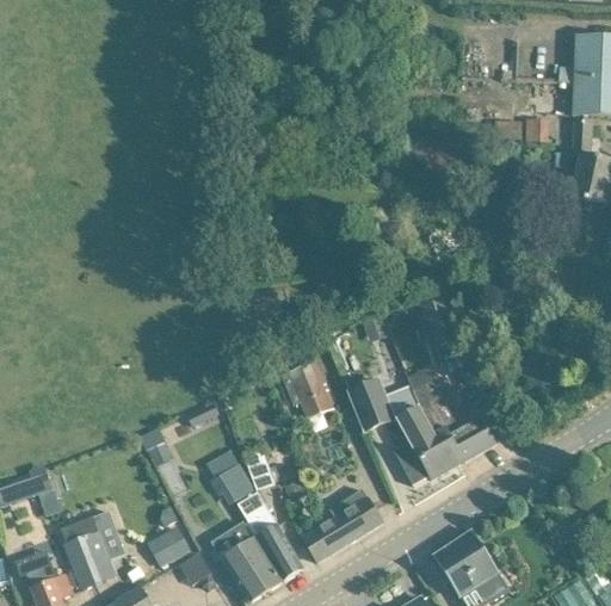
[(543,47),(554,47),(555,24),(545,24),(543,47)]
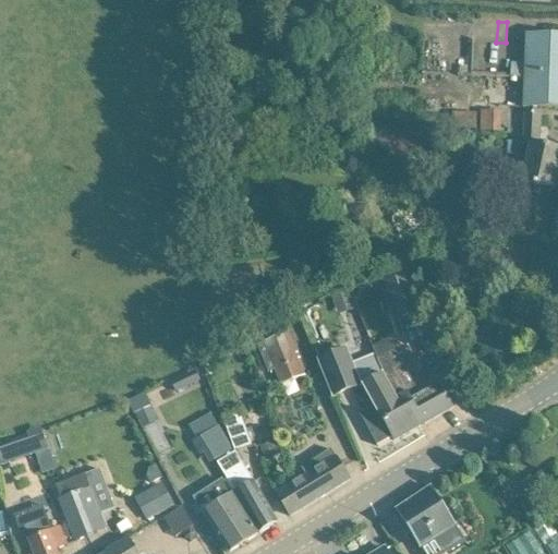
[(557,107),(557,33),(525,32),(522,106),(557,107)]
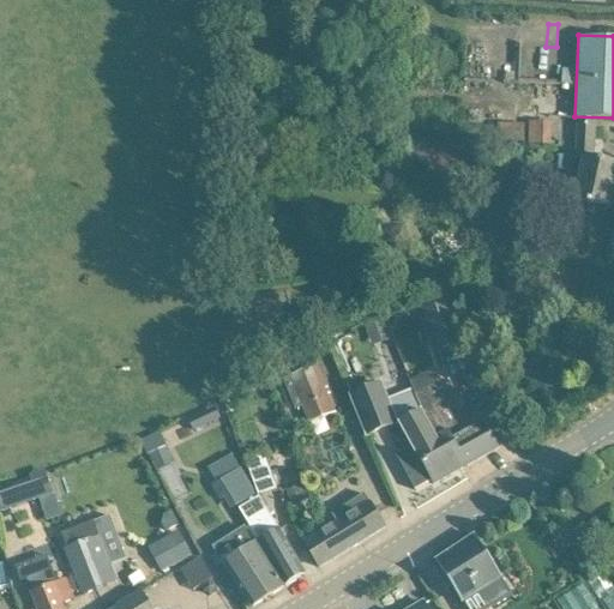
[(570,94),(547,94),(546,118),(570,119),(570,94)]
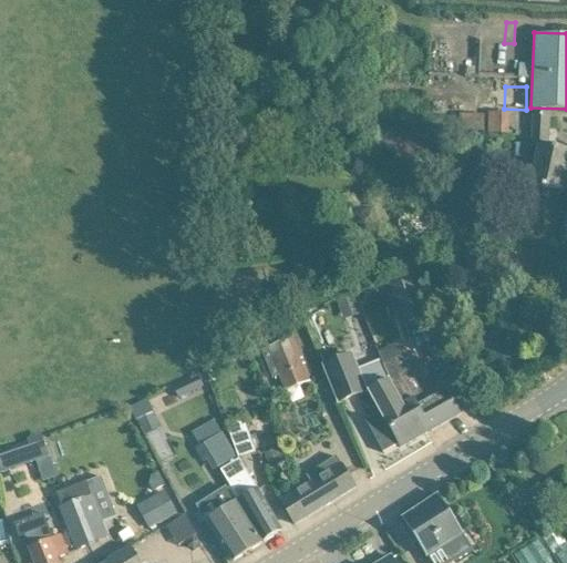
[(500,108),(500,91),(476,91),(476,108),(500,108)]
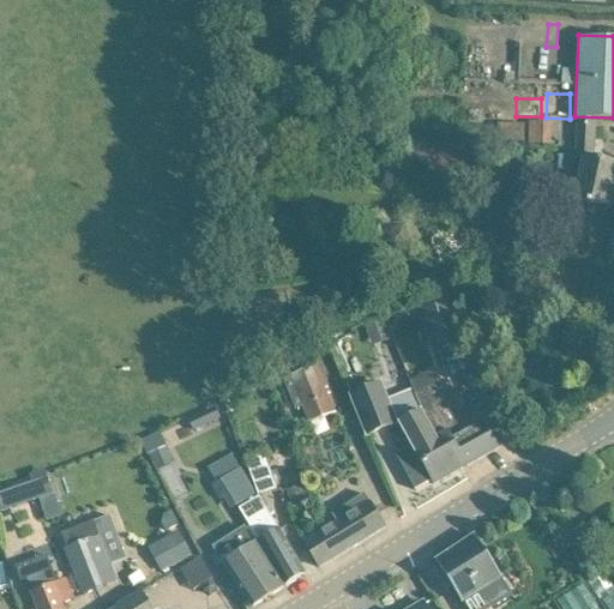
[(528,119),(528,151),(549,151),(549,119),(528,119)]
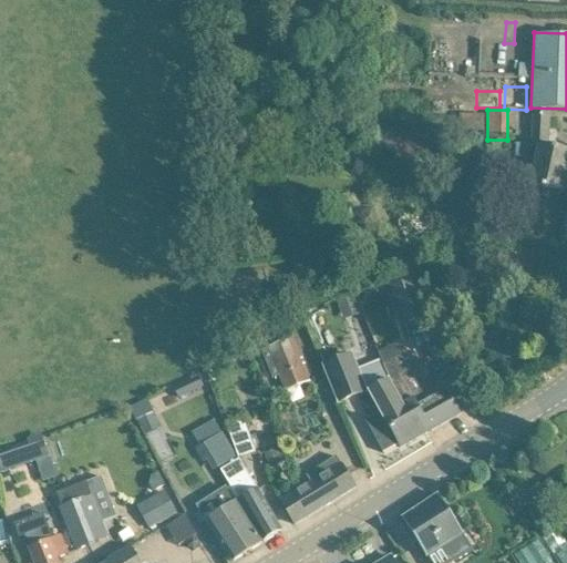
[(484,129),(485,113),(460,112),(459,128),(484,129)]
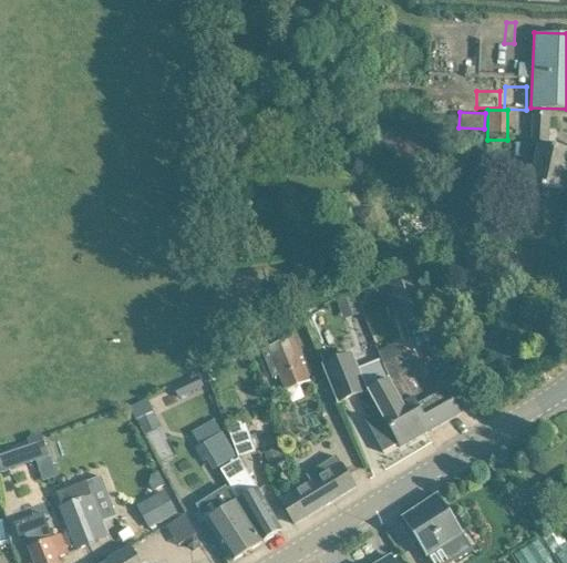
[(549,113),(534,112),(532,145),(533,145),(519,205),(555,213),(560,190),(563,191),(564,188),(563,187),(566,172),(566,173),(566,172),(566,150),(548,146),(549,113)]
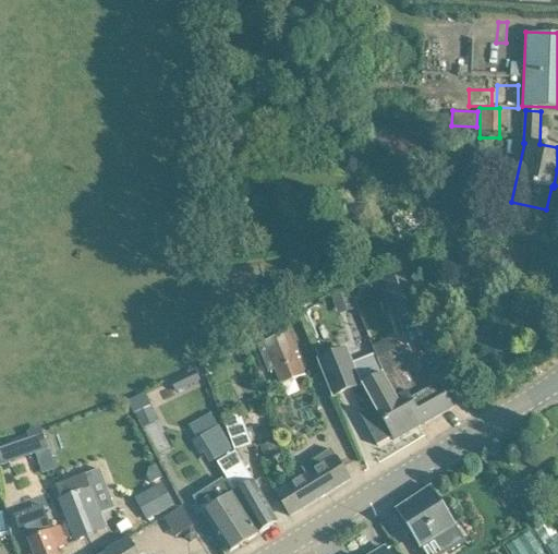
[(403,266),(381,275),(397,317),(419,310),(403,266)]
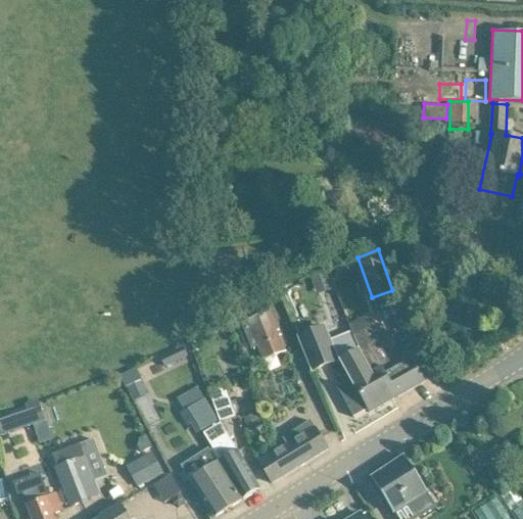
[(311,274),(316,292),(331,288),(326,270),(311,274)]
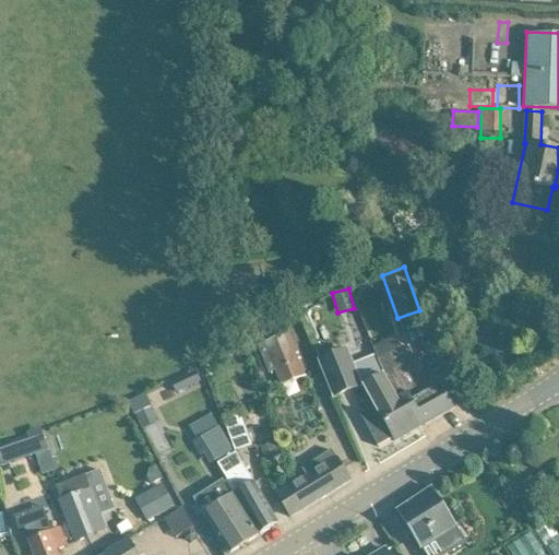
[(304,374),(285,328),(257,340),(269,370),(276,367),(283,382),(304,374)]
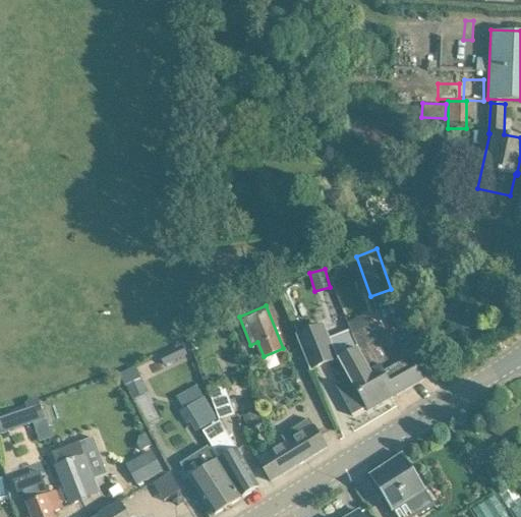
[(337,358),(323,323),(297,333),(311,368),(337,358)]
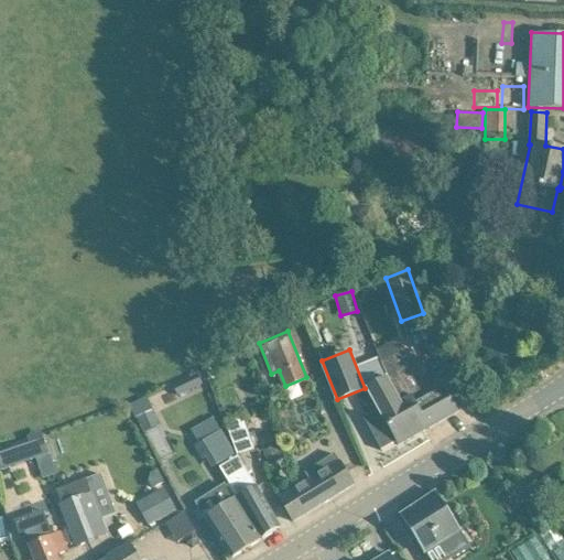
[(400,352),(379,364),(393,390),(405,413),(412,409),(424,428),(459,408),(446,386),(426,398),(400,352)]
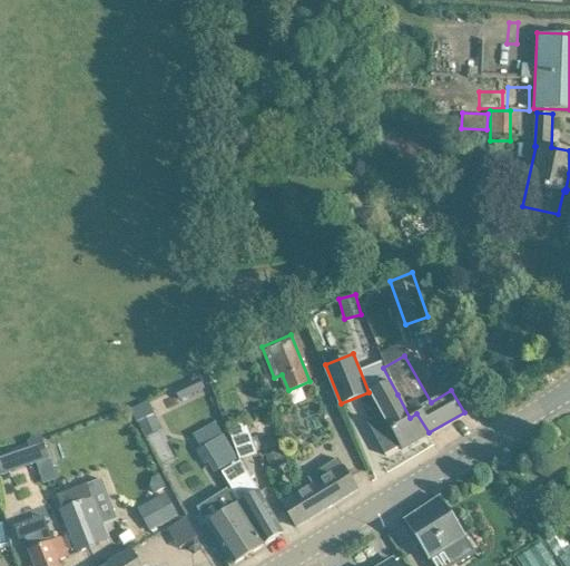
[(397,394),(383,368),(366,378),(376,399),(383,411),(367,421),(385,452),(401,443),(403,448),(429,433),(429,432),(416,413),(410,418),(397,394)]
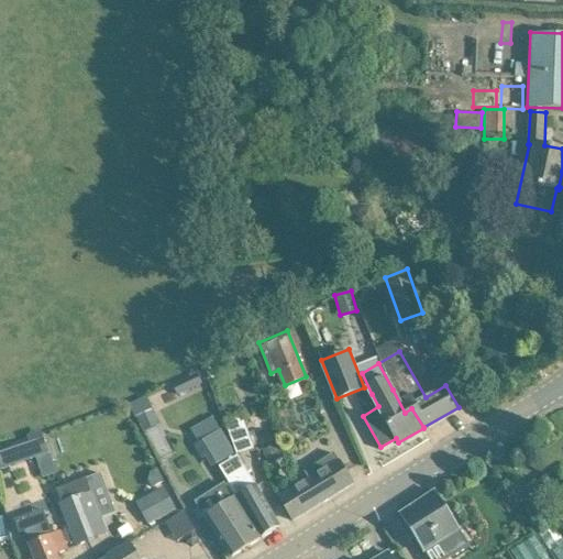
[(202,383),(197,372),(174,383),(178,394),(202,383)]
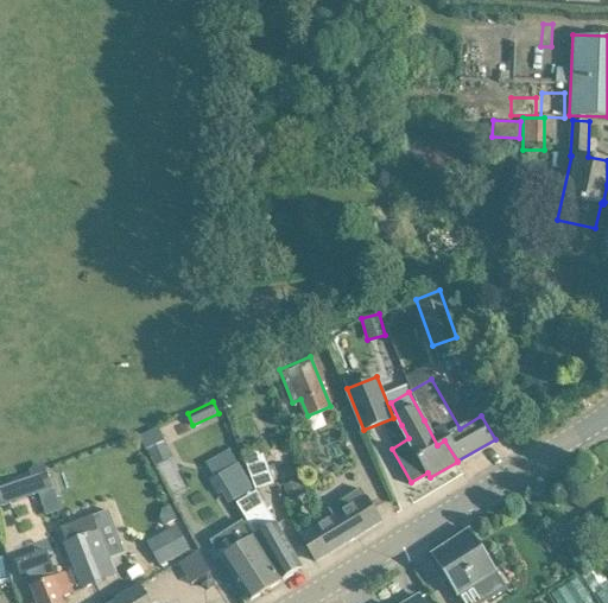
[(165,438),(159,425),(139,435),(145,448),(147,446),(165,438)]
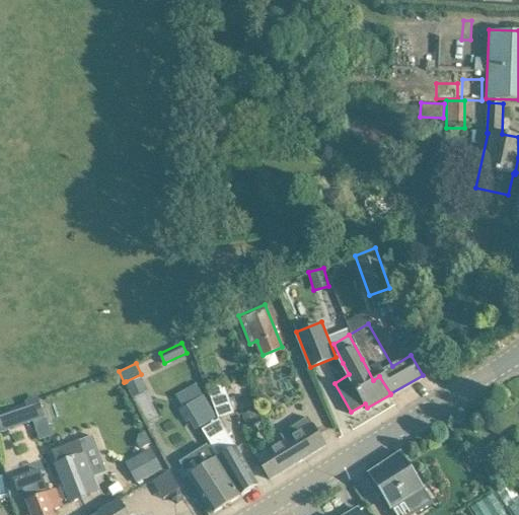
[(234,412),(222,381),(207,387),(218,418),(234,412)]
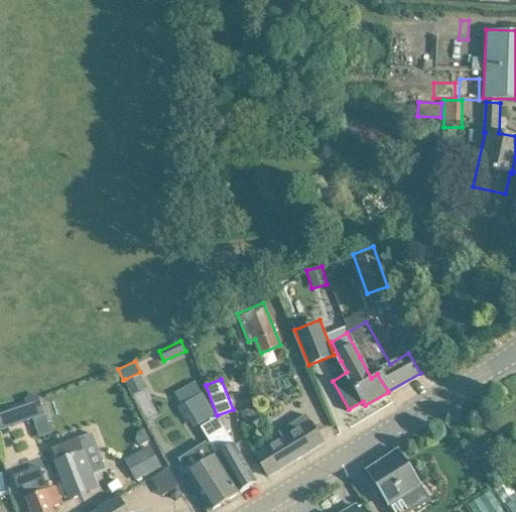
[(202,392),(176,406),(183,419),(188,416),(194,425),(214,414),(202,392)]
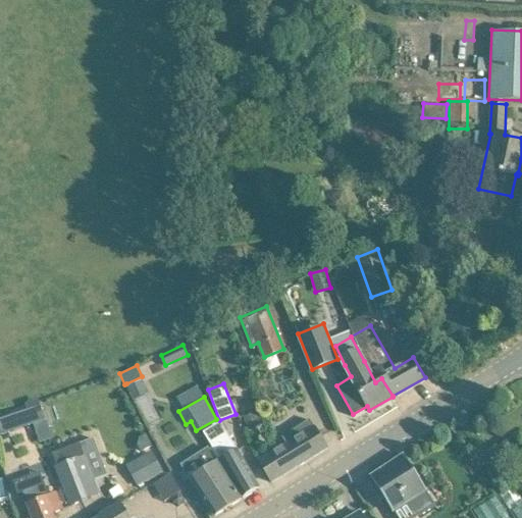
[(40,404),(18,411),(23,425),(33,422),(45,418),(40,404)]
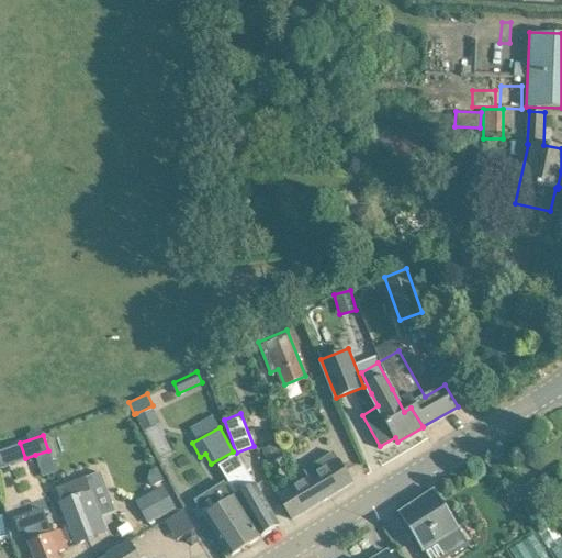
[(9,446),(0,448),(0,467),(14,462),(9,446)]
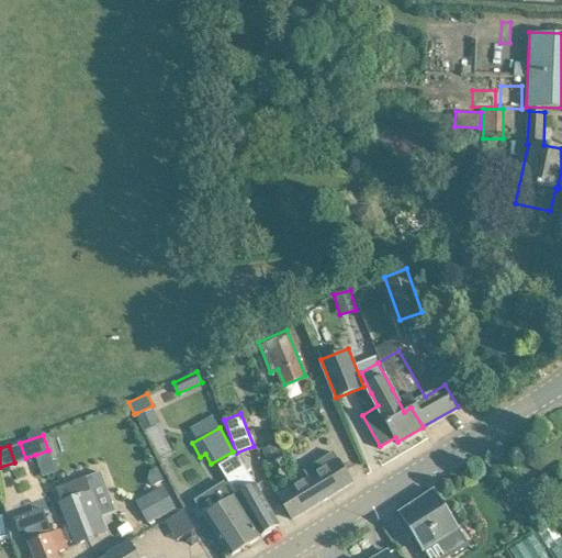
[(351,481),(332,450),(304,468),(310,478),(280,495),(293,516),(351,481)]
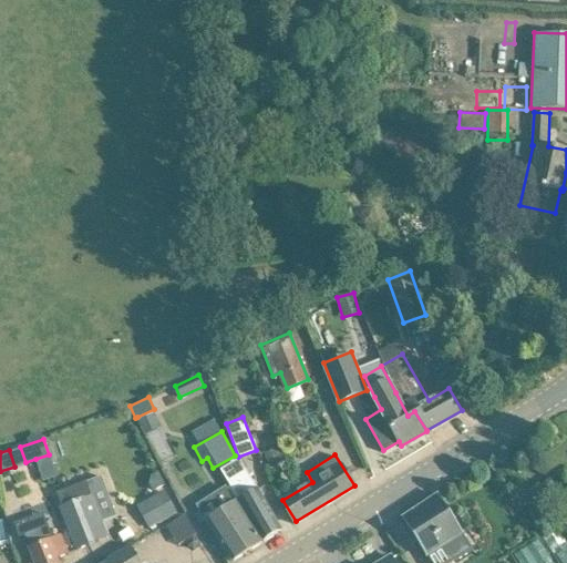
[(281,529),(270,510),(256,488),(239,458),(220,469),(230,483),(240,497),(253,521),(264,540),(281,529)]
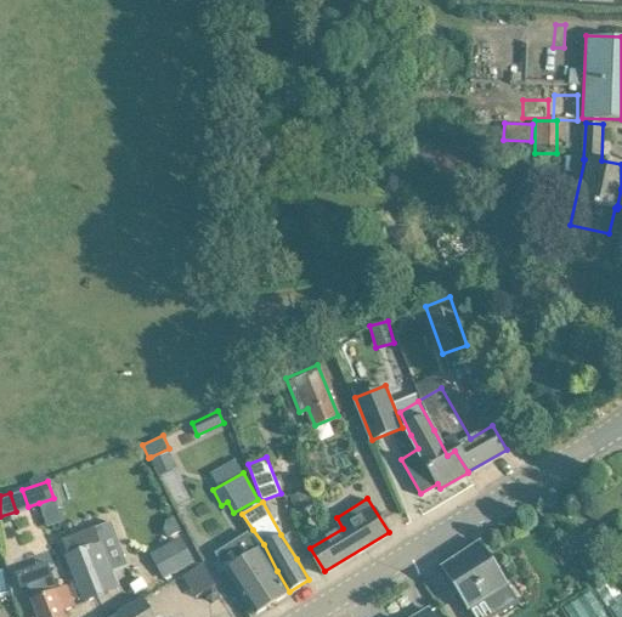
[(95,525),(62,537),(77,576),(85,598),(108,589),(103,575),(112,571),(111,569),(128,561),(111,519),(95,525)]
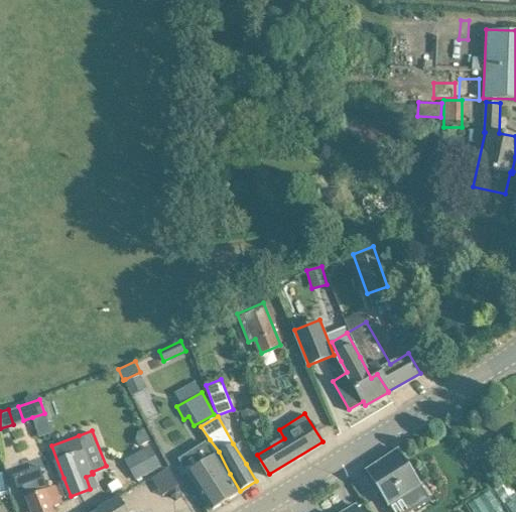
[(150,444),(125,458),(136,478),(160,465),(150,444)]
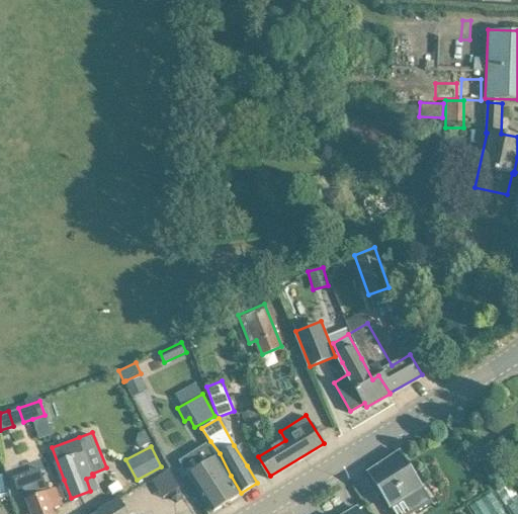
[(367,472),(378,488),(391,507),(407,497),(423,486),(400,450),(367,472)]
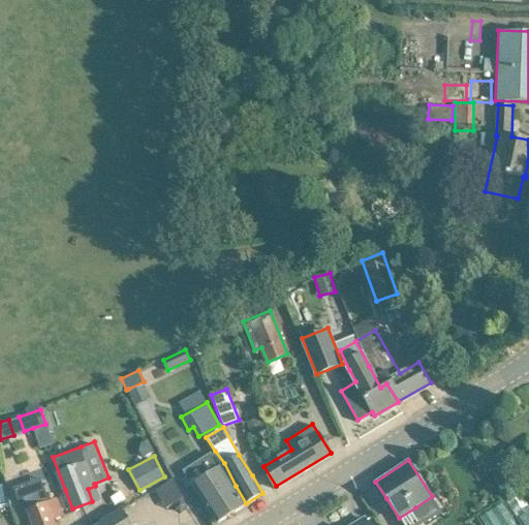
[(245,504),(234,487),(221,466),(194,483),(207,503),(217,521),(245,504)]
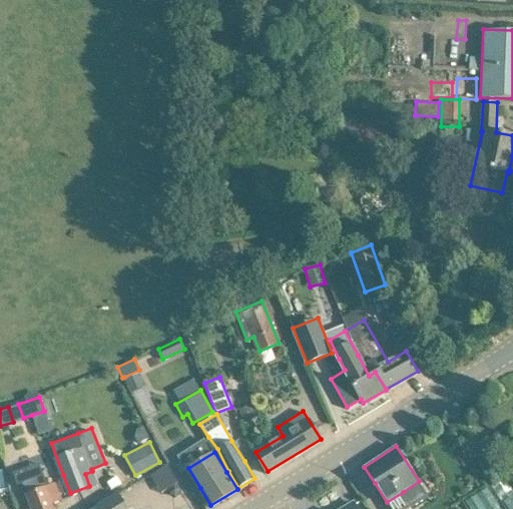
[(27,467),(12,473),(17,484),(22,482),(32,508),(54,508),(52,503),(61,499),(54,482),(48,485),(43,474),(32,478),(27,467)]
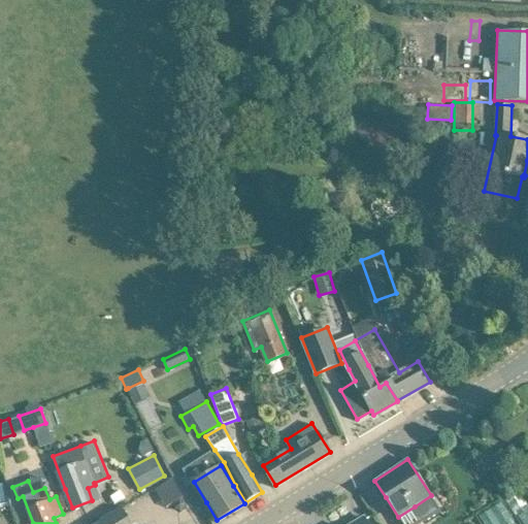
[(164,519),(183,511),(172,490),(155,498),(164,519)]
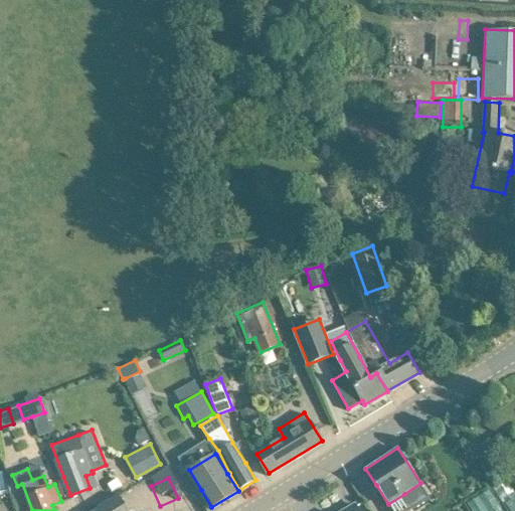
[(514,510),(514,494),(514,492),(504,499),(511,510),(514,510)]
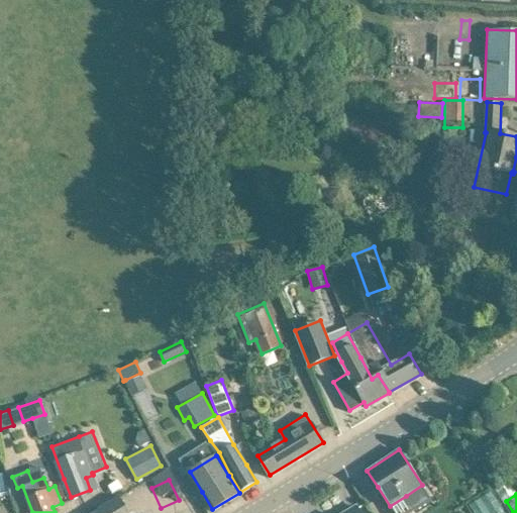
[(129,512),(118,497),(92,512),(129,512)]
